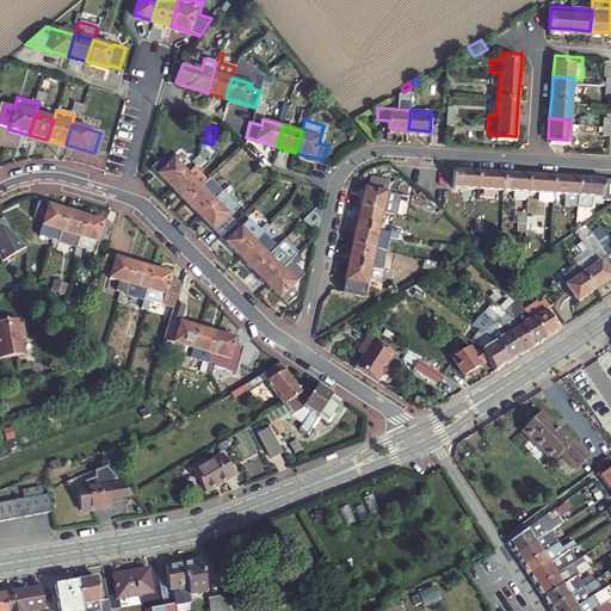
[(192,161),(196,165),(202,159),(199,156),(198,155),(192,161)]
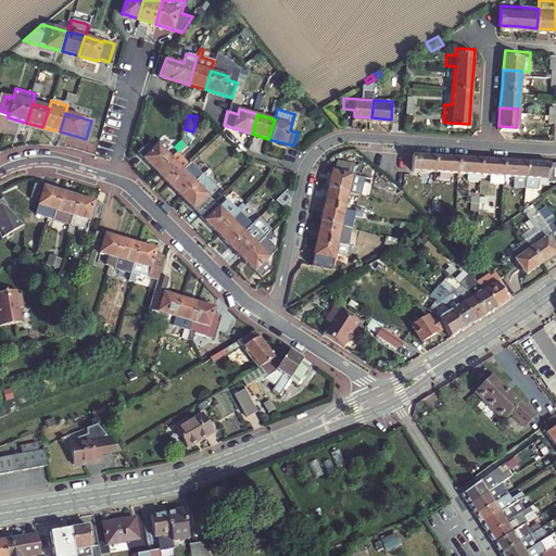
[(148,144),(138,154),(156,172),(171,158),(164,151),(167,148),(162,142),(154,150),(148,144)]
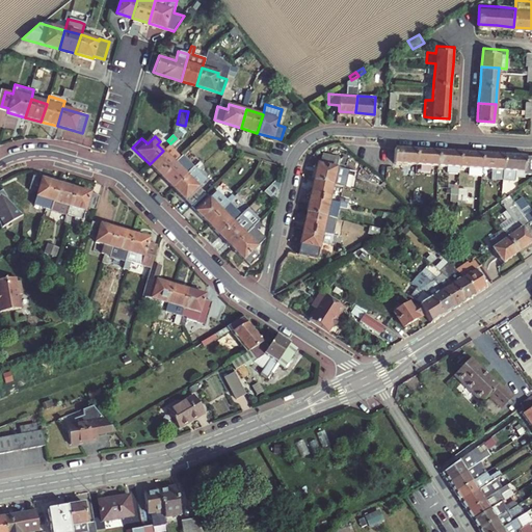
[(227,148),(223,144),(213,154),(217,158),(227,148)]
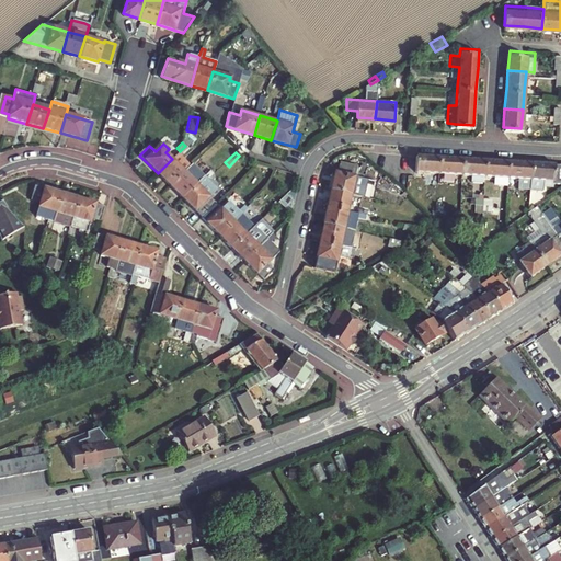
[(416,158),(415,173),(438,174),(439,159),(416,158)]
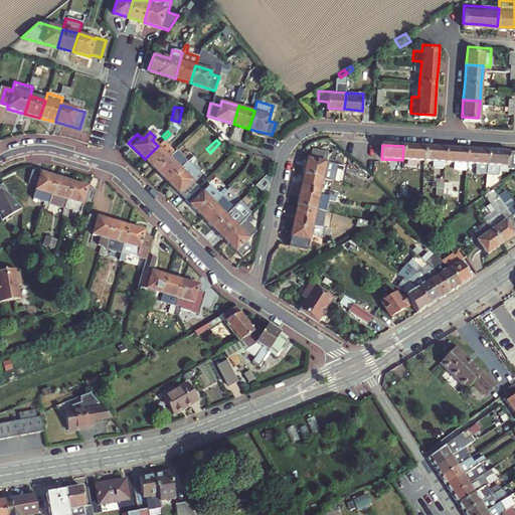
[(170,158),(158,146),(145,159),(156,171),(170,158)]
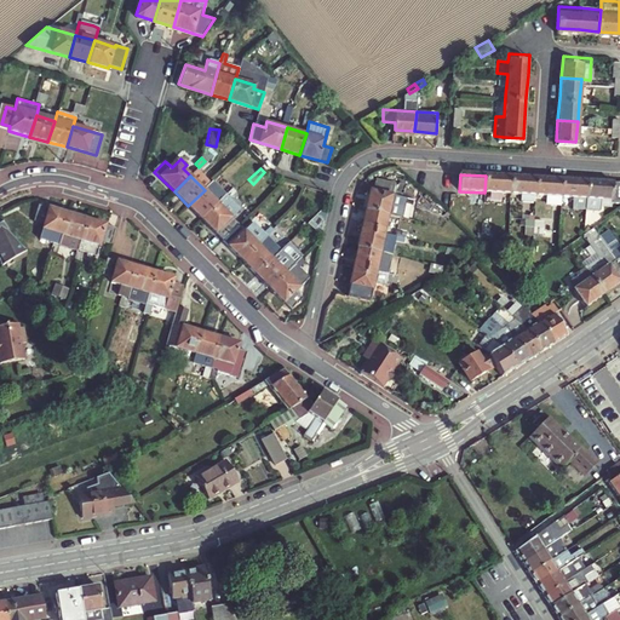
[(486,176),(484,193),(510,195),(511,178),(486,176)]
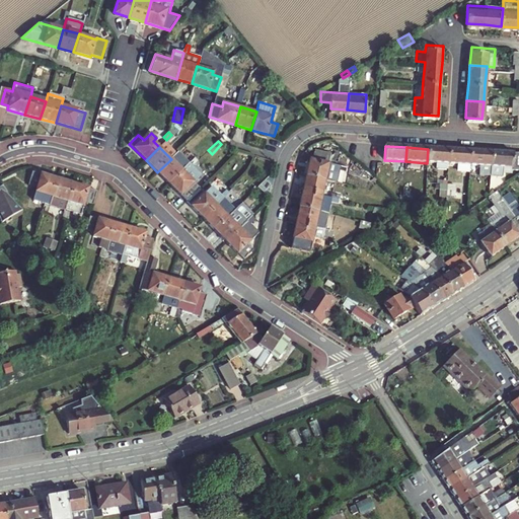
[(428,149),(427,163),(436,163),(448,164),(449,150),(428,149)]
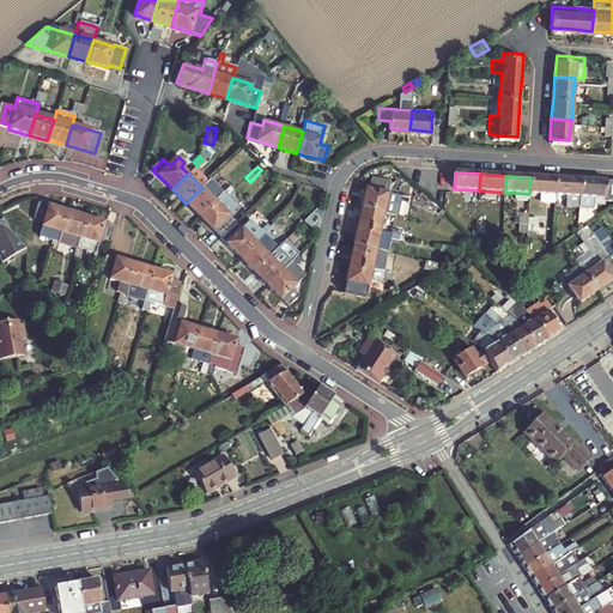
[(390,182),(371,177),(369,190),(388,194),(390,182)]
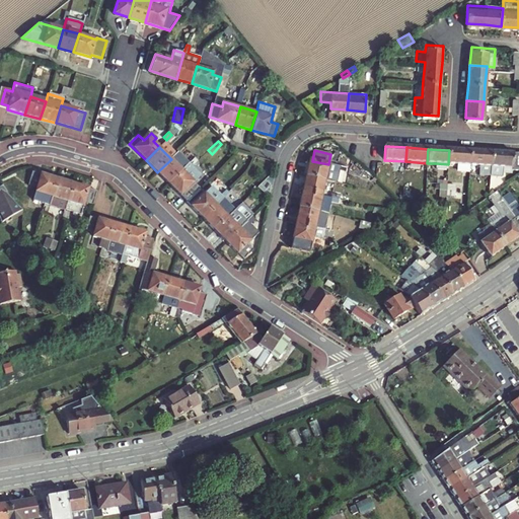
[(449,150),(448,164),(460,165),(469,165),(470,151),(449,150)]
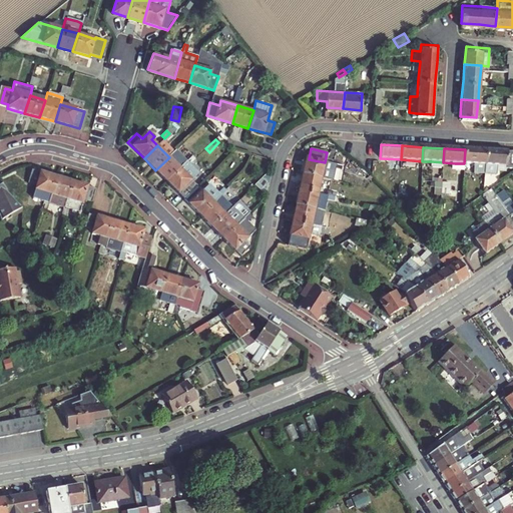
[(486,151),(465,149),(464,163),(474,164),(473,173),(484,174),(486,151)]
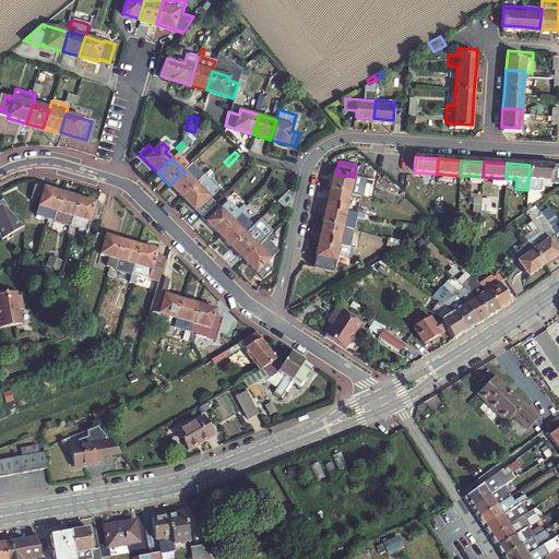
[(527,190),(540,191),(542,188),(542,181),(551,181),(551,183),(558,183),(558,166),(530,165),(527,190)]
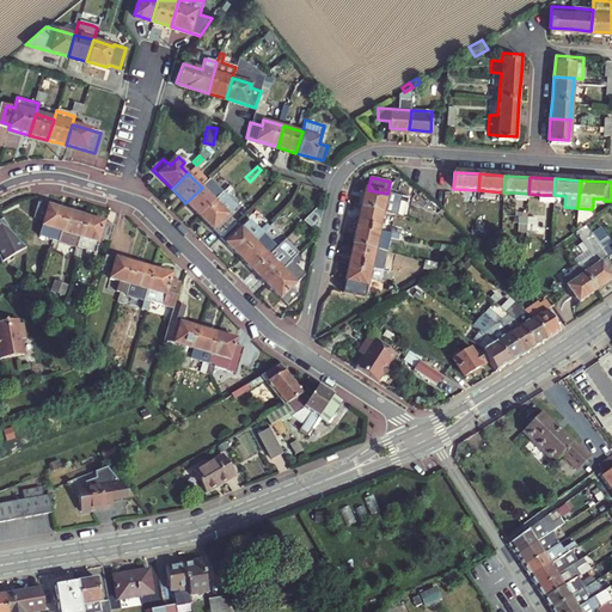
[(224,193),(215,201),(199,216),(219,237),(234,221),(227,215),(237,207),(226,196),(232,190),(228,187),(224,193)]
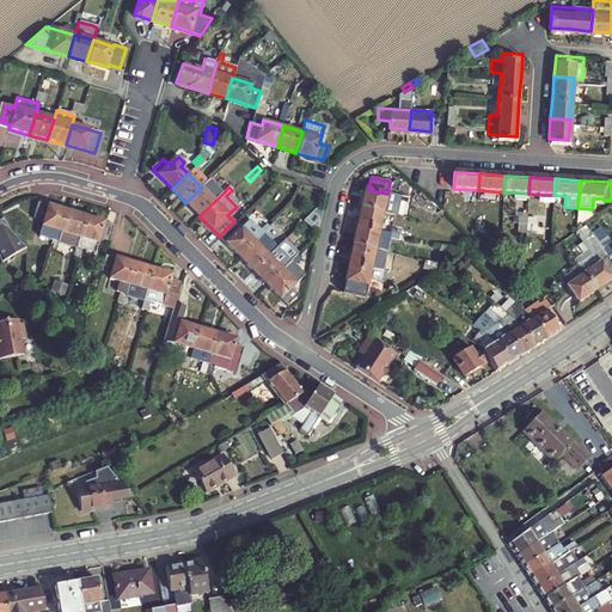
[(215,201),(202,188),(185,203),(199,216),(215,201)]
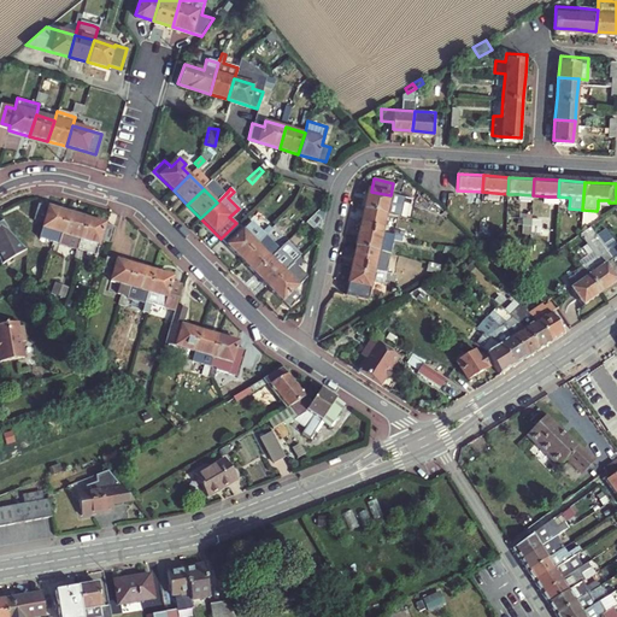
[(368,191),(364,211),(386,216),(399,218),(401,204),(411,205),(411,200),(391,195),(371,192),(368,191)]
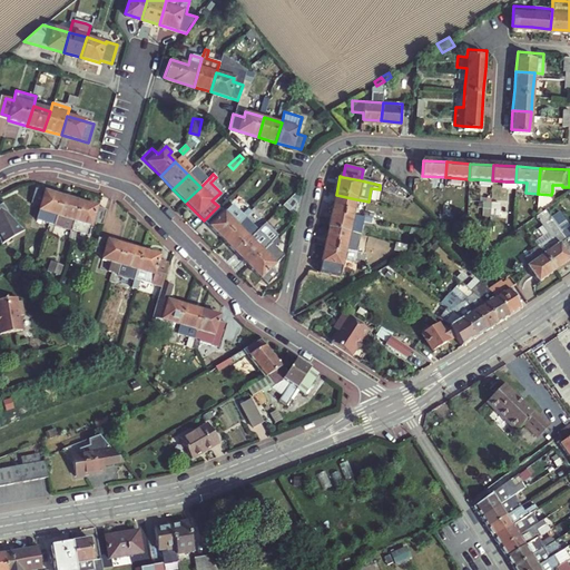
[(55,225),(65,194),(37,187),(32,204),(41,207),(38,220),(49,224),(47,233),(52,234),(55,225)]
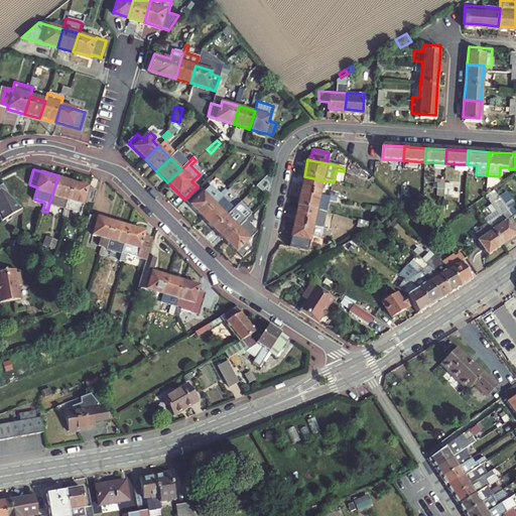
[(58,175),(49,204),(66,208),(74,179),(58,175)]
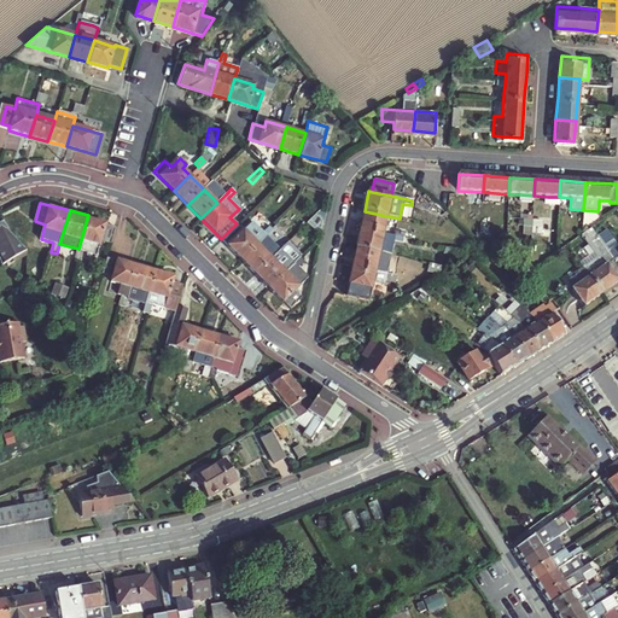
[(365,211),(361,229),(383,234),(386,216),(365,211)]
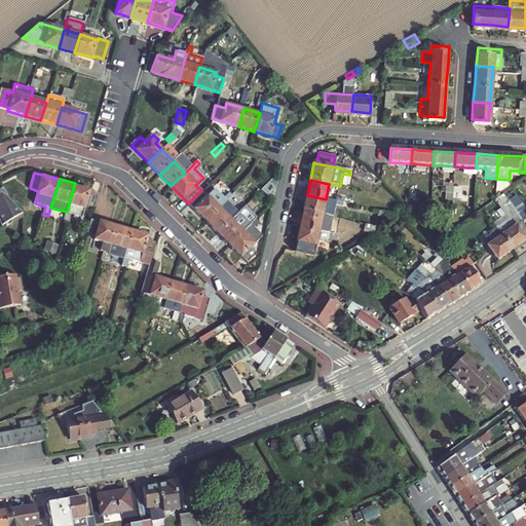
[(85,205),(95,209),(99,191),(75,183),(67,212),(64,222),(69,223),(72,214),(82,217),(85,205)]
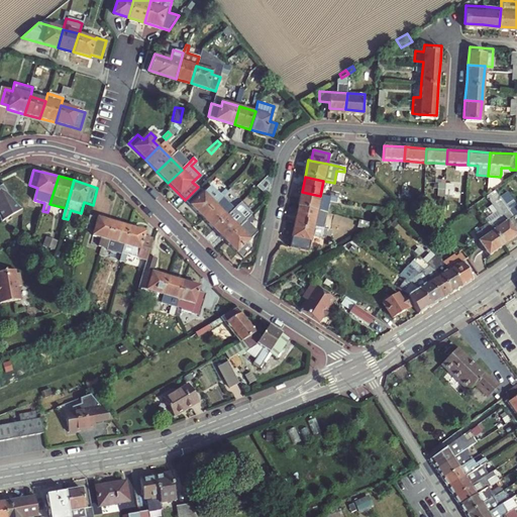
[(185,200),(202,217),(215,205),(222,197),(227,192),(224,190),(219,194),(210,185),(203,192),(198,187),(185,200)]
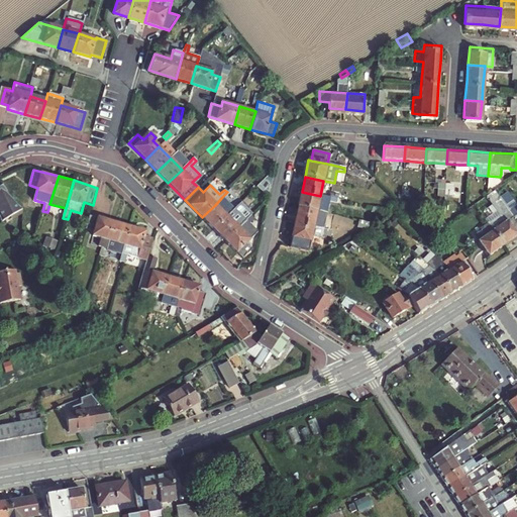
[(0,186),(0,218),(2,222),(4,221),(22,210),(0,186)]
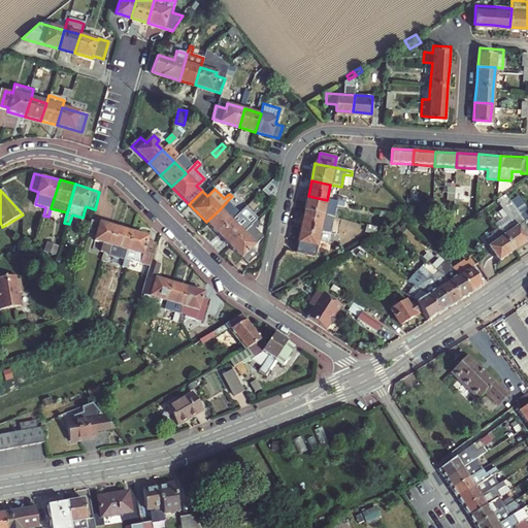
[(509,202),(505,195),(496,201),(507,217),(510,221),(498,230),(514,253),(527,241),(527,239),(519,227),(525,223),(509,202)]
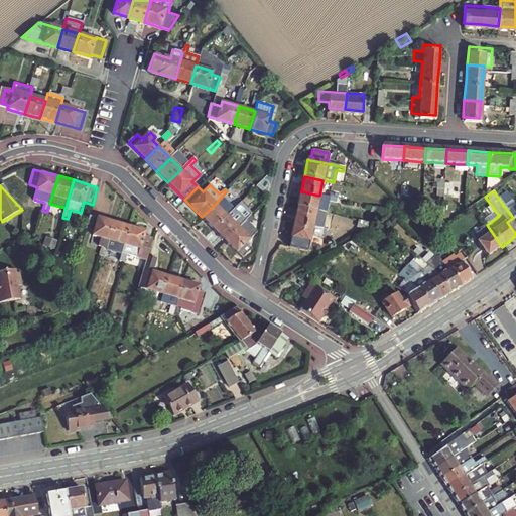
[(319,196),(301,191),(297,208),(327,214),(329,202),(336,204),(337,200),(330,198),(319,196)]
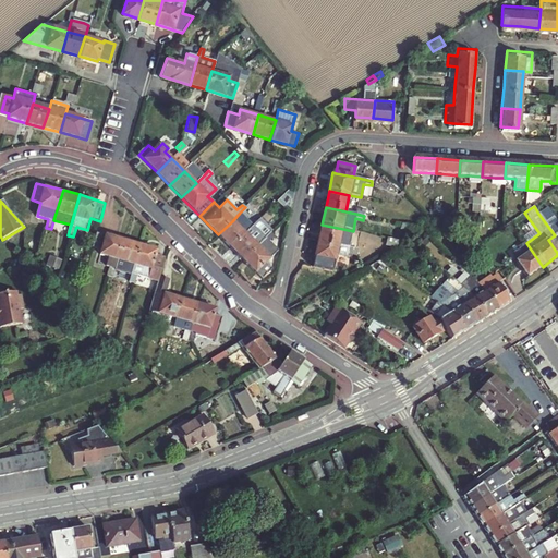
[(557,222),(557,223),(547,208),(538,214),(555,235),(557,232),(557,222)]
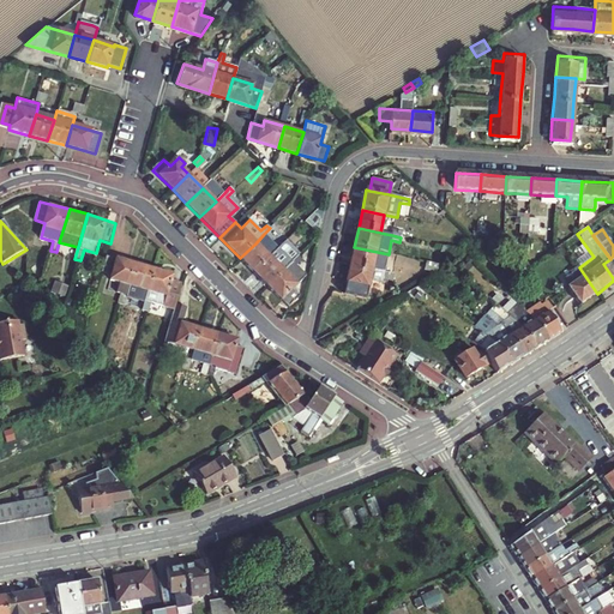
[(269,257),(256,244),(240,258),(254,272),(269,257)]
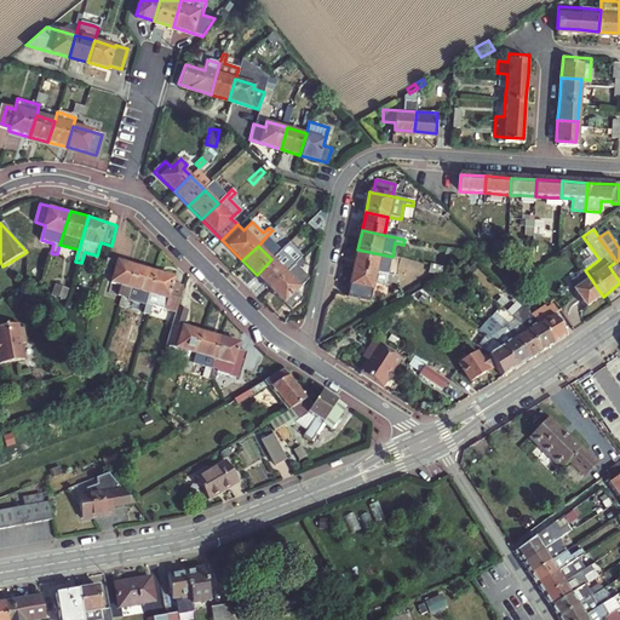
[(354,268),(397,277),(399,270),(390,268),(392,257),(357,250),(354,268)]
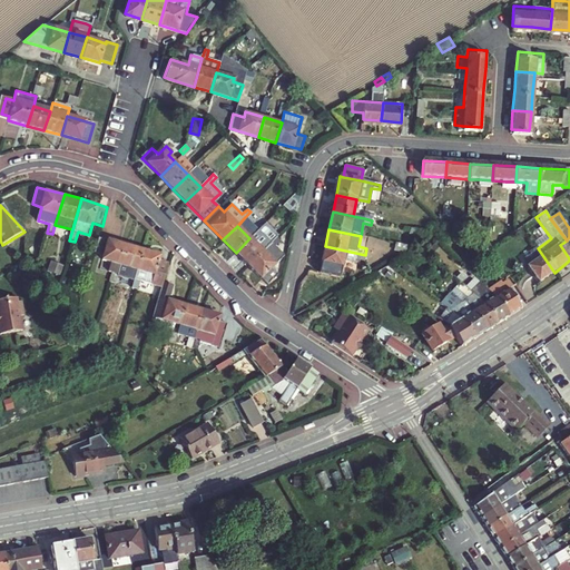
[(411,229),(409,235),(429,239),(434,234),(411,229)]
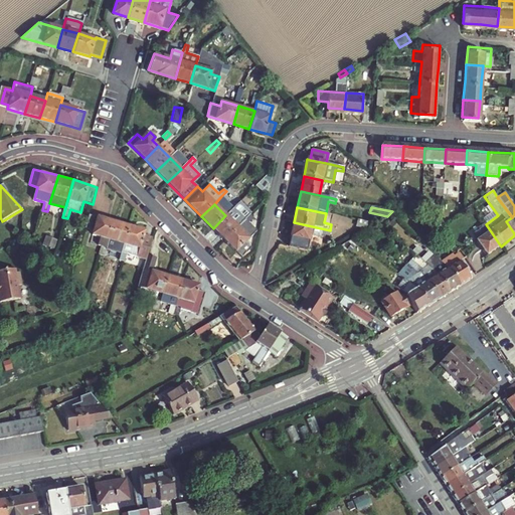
[(4,220),(6,223),(22,214),(22,209),(4,220)]
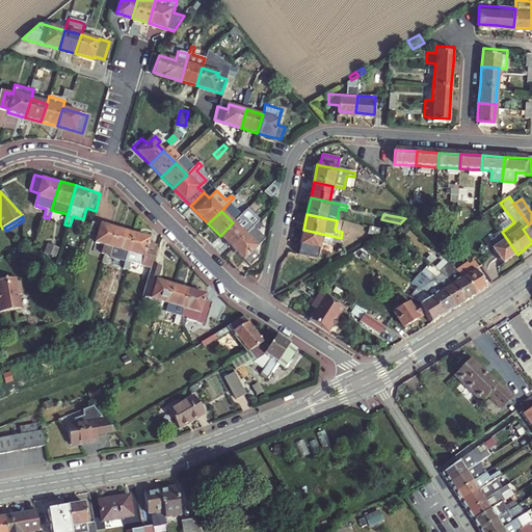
[(511,218),(499,228),(502,232),(514,222),(511,218)]
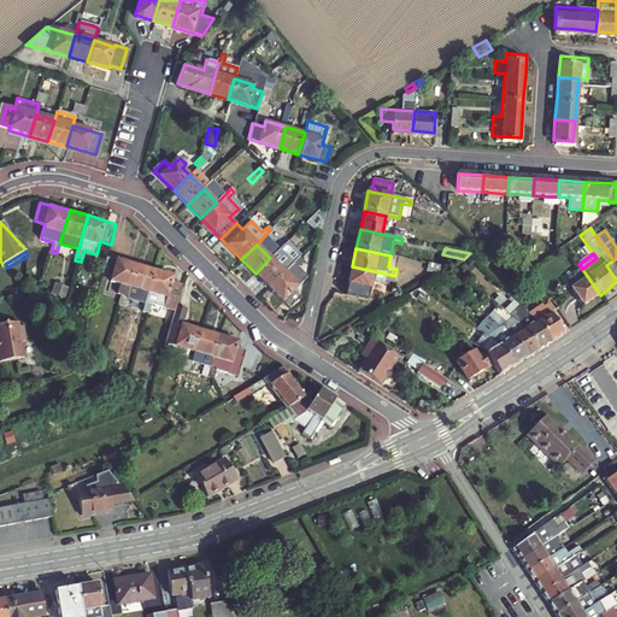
[(256,274),(269,287),(285,272),(270,258),(256,274)]
